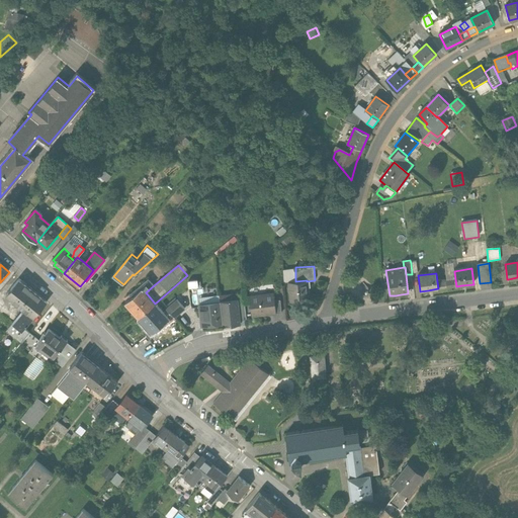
[(154,285),(149,279),(130,294),(132,297),(126,301),(139,317),(155,304),(146,292),(154,285)]
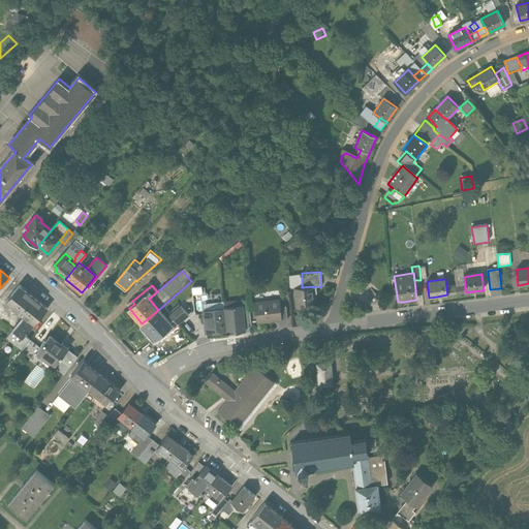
[(466,292),(465,285),(455,286),(456,293),(466,292)]
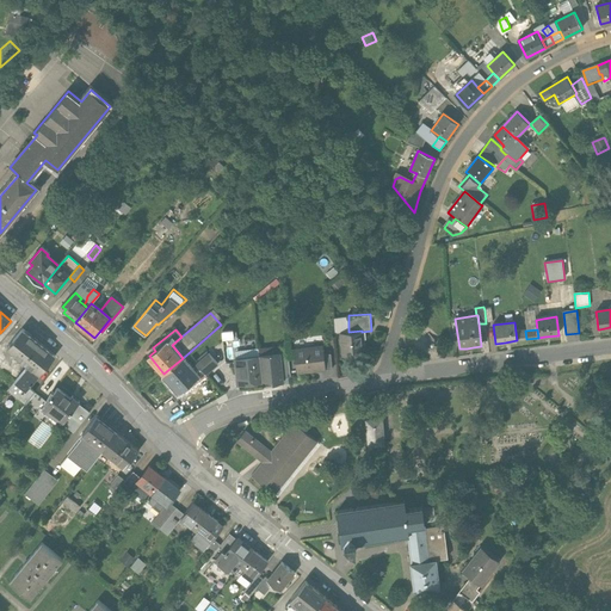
[(55,357),(23,331),(7,349),(30,366),(16,384),(26,393),(30,389),(55,357)]
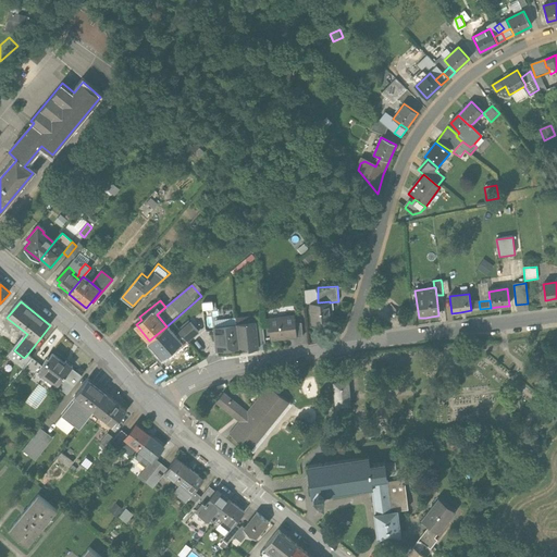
[(332,316),(330,302),(330,301),(318,302),(311,304),(313,323),(331,321),(330,317),(332,316)]
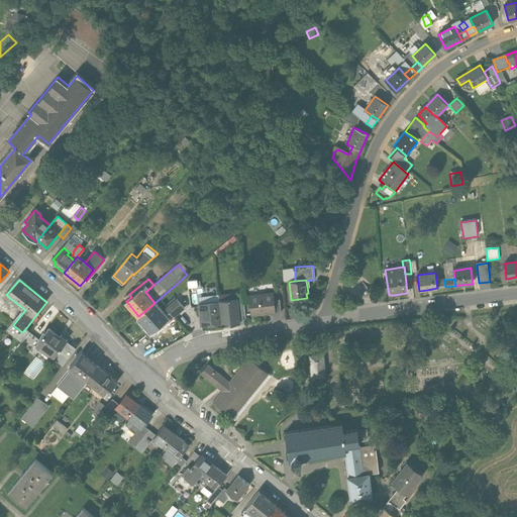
[(445,287),(444,280),(436,281),(437,288),(445,287)]
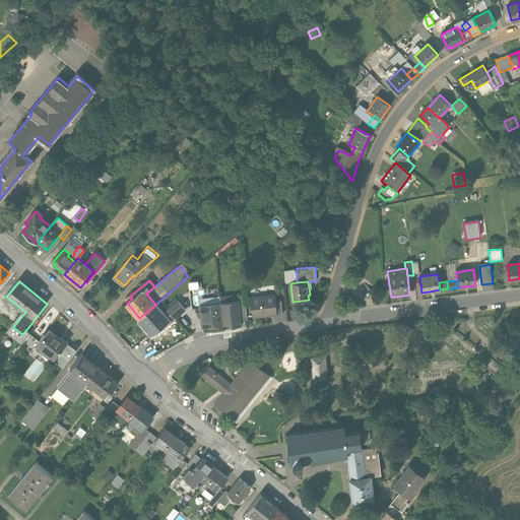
[(251,297),(253,316),(262,315),(262,313),(276,311),(275,301),(274,294),(251,297)]
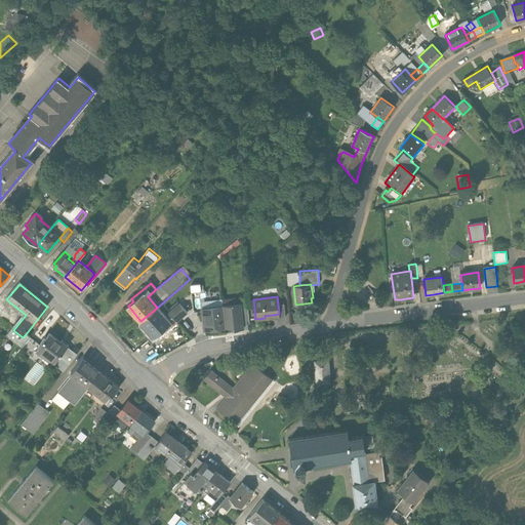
[(223,305),(223,306),(226,327),(234,326),(234,329),(244,328),(243,325),(241,307),(241,303),(223,305)]
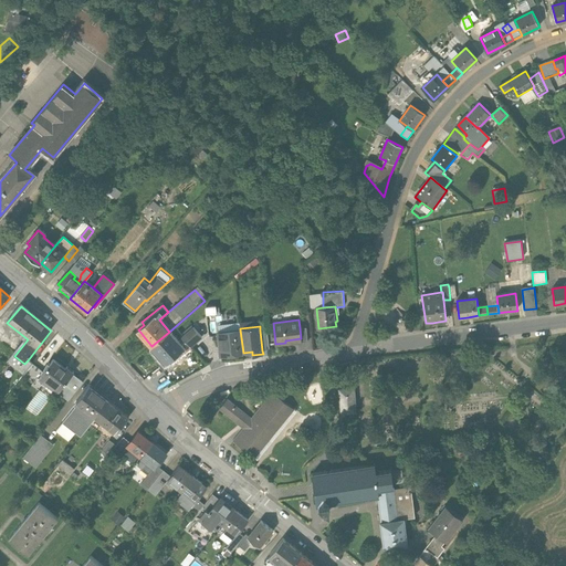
[(182,337),(186,341),(190,347),(202,337),(195,328),(182,337)]
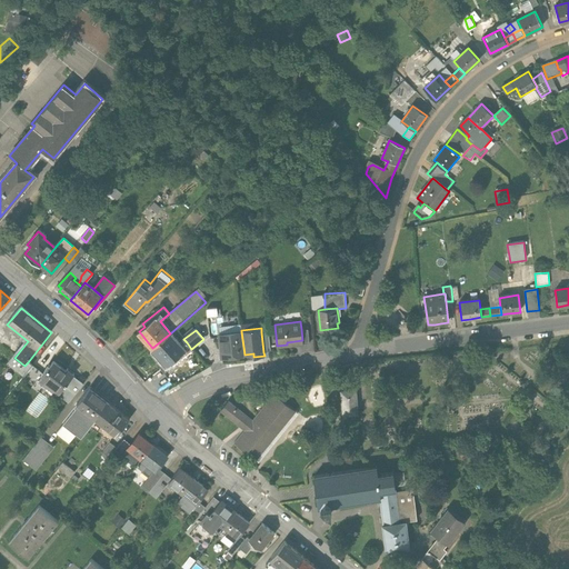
[(221,357),(245,355),(241,331),(219,333),(221,357)]
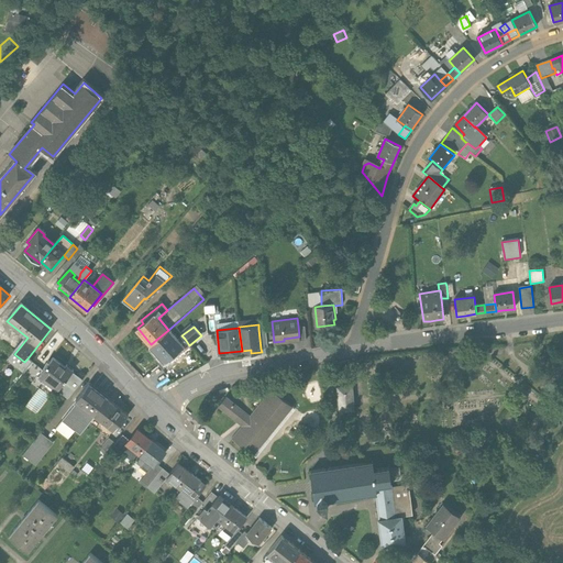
[(265,328),(258,329),(261,349),(267,348),(265,328)]
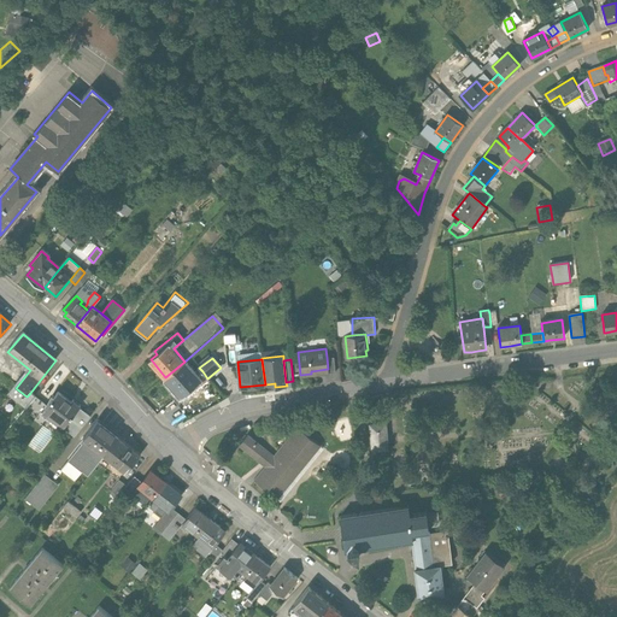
[(197,376),(184,362),(165,377),(181,397),(188,391),(191,393),(207,378),(203,371),(197,376)]
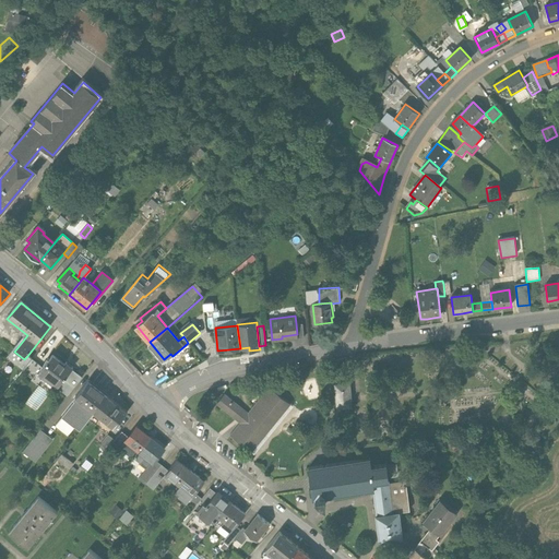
[(22,375),(33,360),(27,356),(24,359),(14,352),(8,360),(18,368),(16,370),(22,375)]
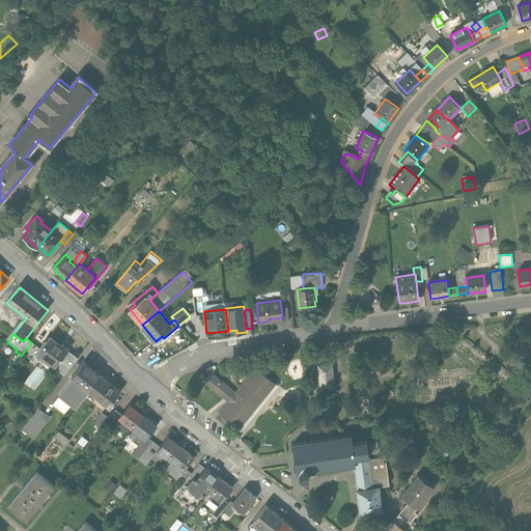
[(60,347),(49,338),(40,350),(34,356),(36,358),(43,362),(44,361),(63,378),(78,360),(67,353),(68,351),(62,345),(60,347)]
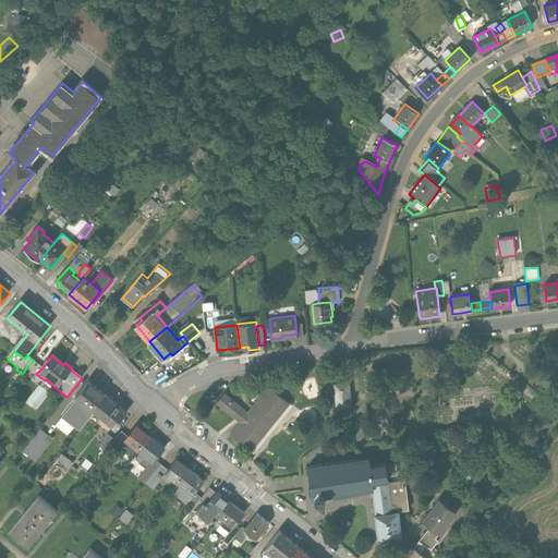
[(36,374),(43,367),(33,360),(22,374),(33,383),(38,376),(36,374)]
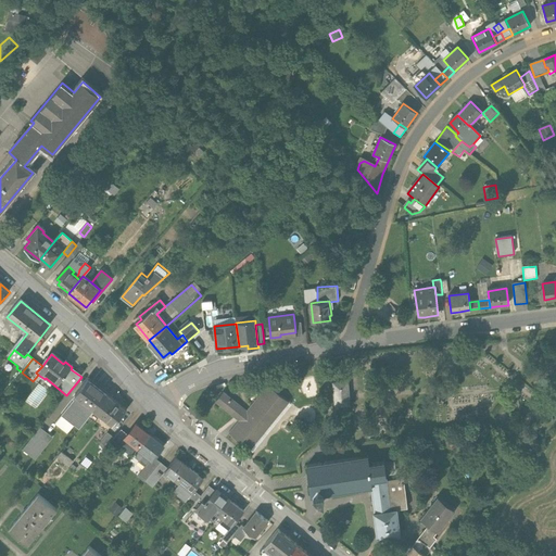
[(108,394),(88,379),(73,397),(74,399),(61,415),(74,426),(79,429),(95,409),(108,394)]
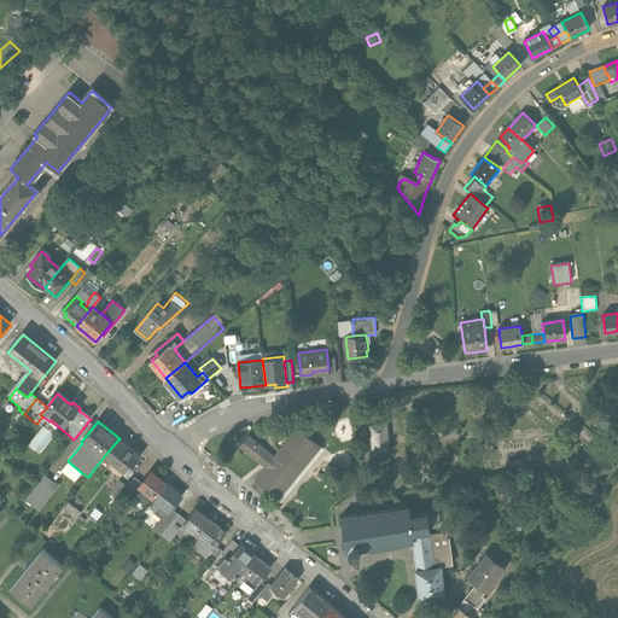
[(390,450),(388,423),(369,424),(372,452),(390,450)]
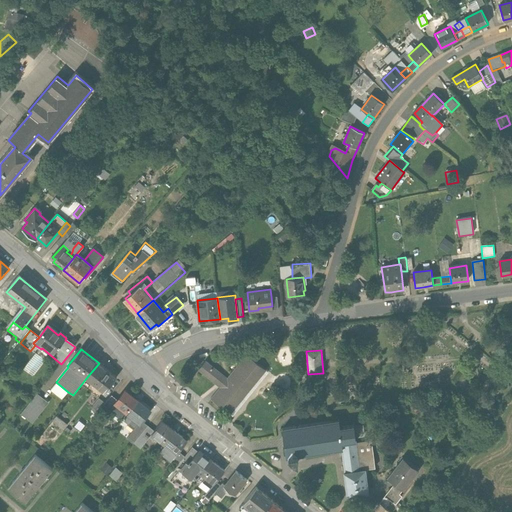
[(247,353),(227,377),(224,375),(206,359),(198,368),(216,383),(217,384),(220,386),(211,398),(230,413),(266,369),(247,353)]
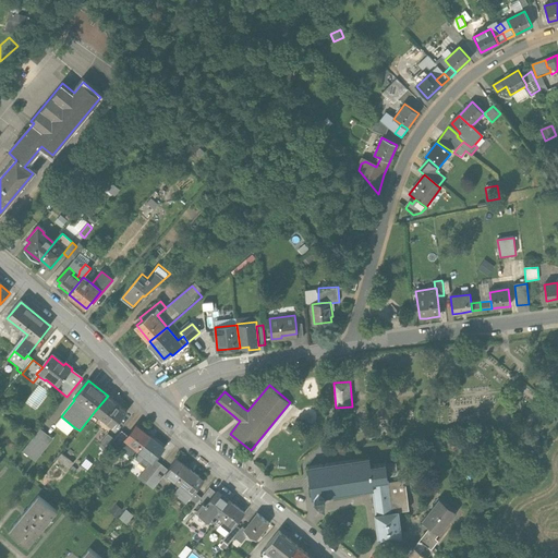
[(49,396),(38,387),(24,403),(35,413),(49,396)]
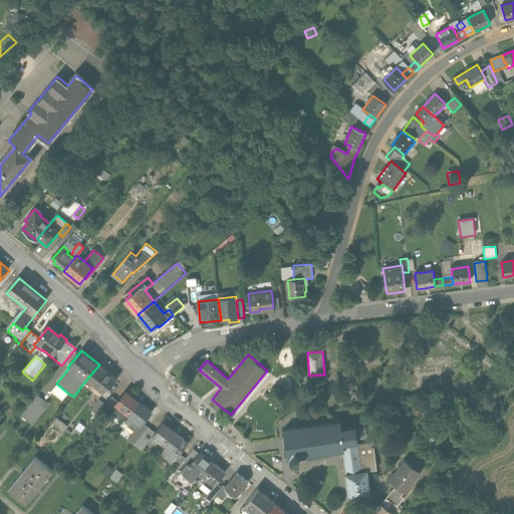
[(99,363),(99,364),(87,378),(105,394),(116,378),(102,367),(103,366),(99,363)]
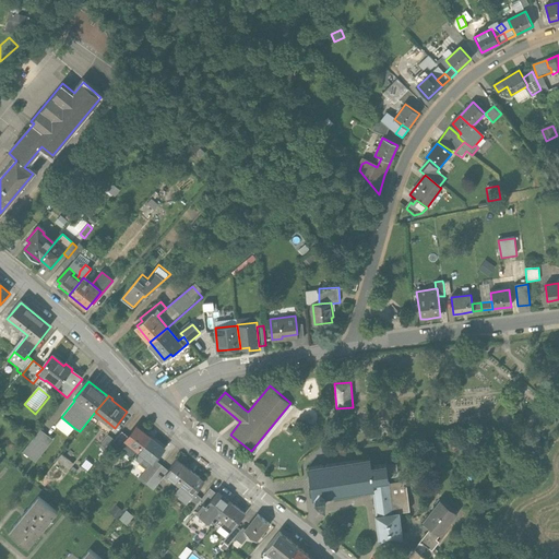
[(74,428),(61,417),(56,425),(68,435),(74,428)]
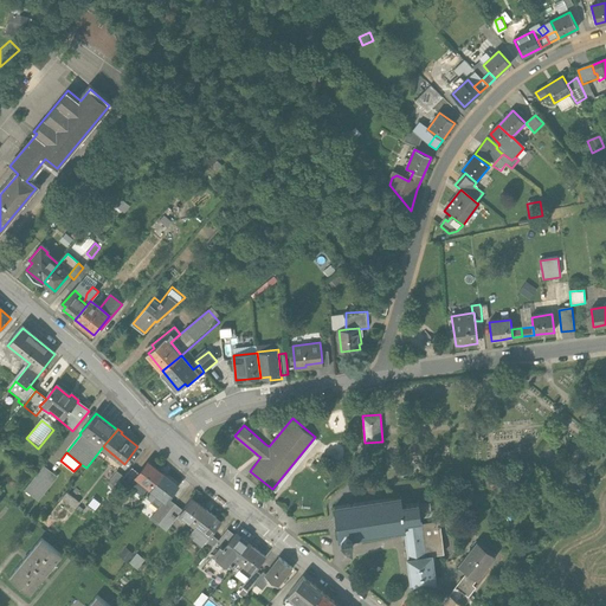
[(163,472),(148,461),(139,472),(128,485),(141,495),(148,487),(150,488),(163,472)]
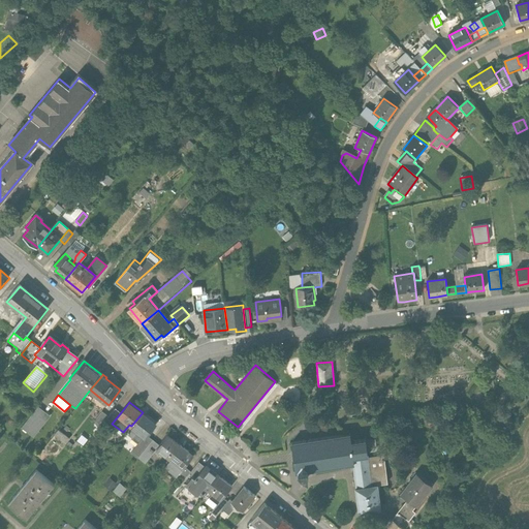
[(37,426),(47,414),(38,407),(21,428),(32,438),(40,428),(37,426)]
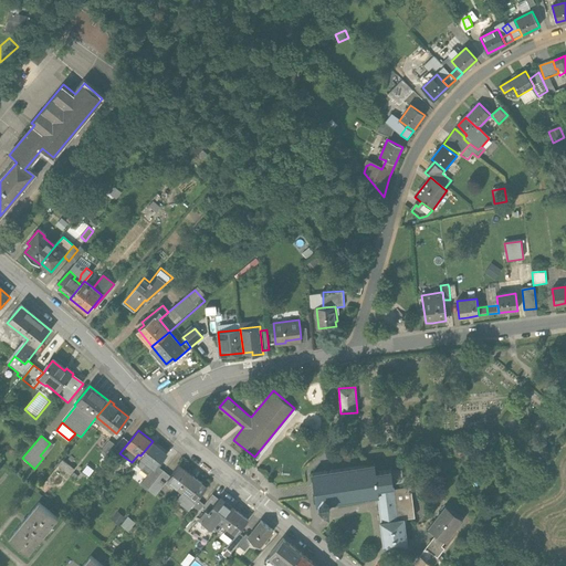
[(114,448),(119,453),(129,441),(124,436),(116,446),(114,448)]
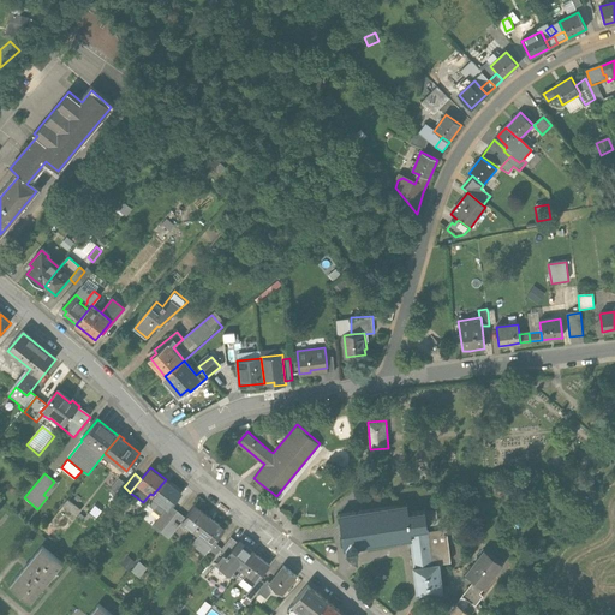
[(124,487),(126,484),(119,478),(112,488),(118,493),(124,487)]
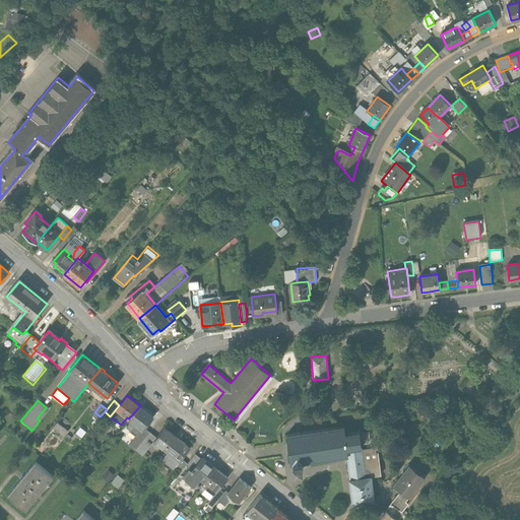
[(152,415),(140,405),(129,418),(131,420),(126,427),(129,430),(128,431),(135,436),(143,426),(152,415)]
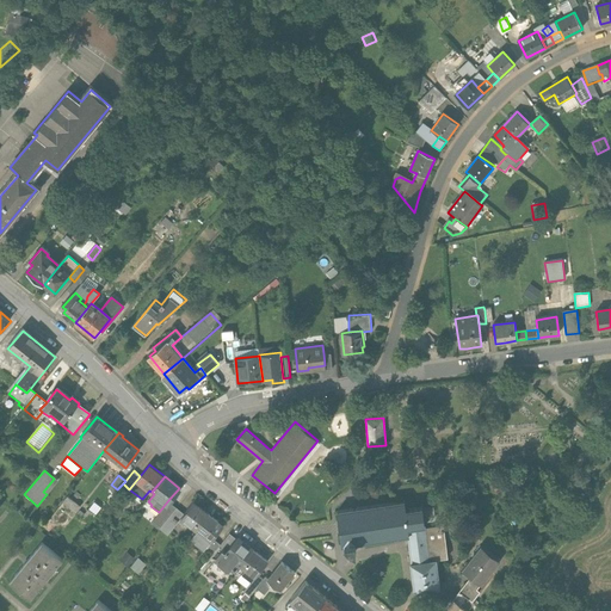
[(82,506),(69,497),(65,504),(78,513),(82,506)]
